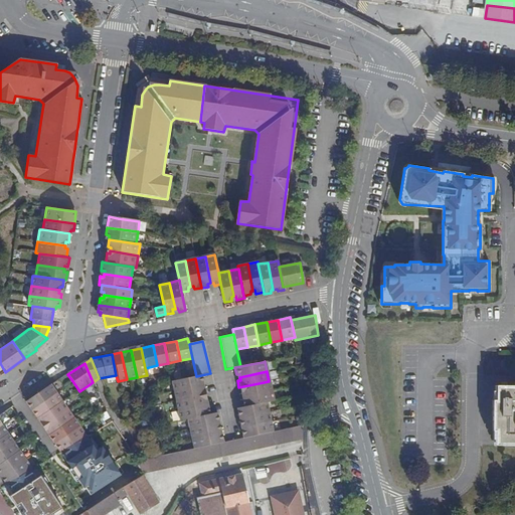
[(196,376),(184,378),(172,381),(171,381),(173,390),(199,385),(198,383),(202,382),(201,375),(196,376)]
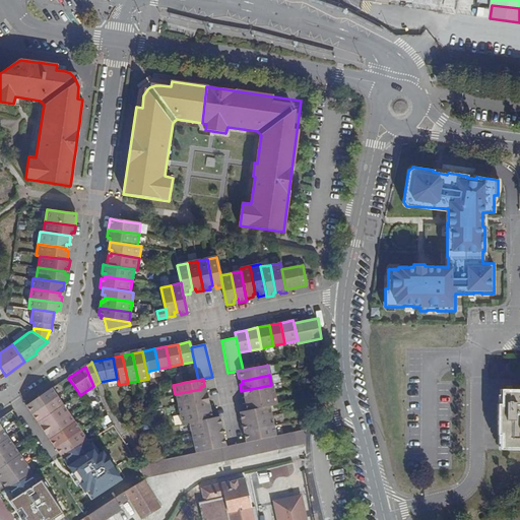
[(273,395),(271,385),(241,391),(242,398),(246,398),(247,400),(273,395)]
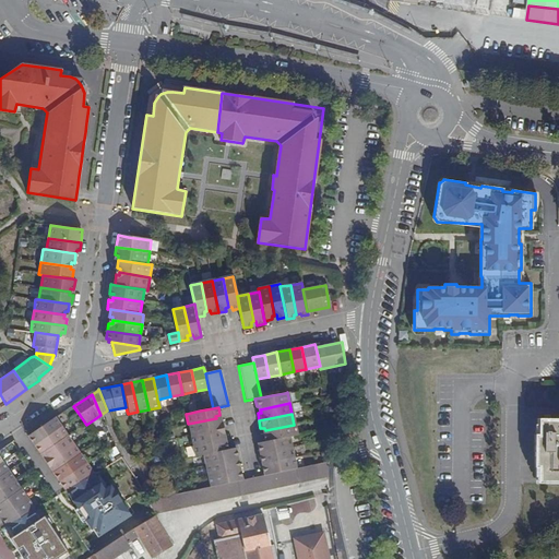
[(545,418),(539,418),(539,435),(535,435),(535,467),(538,467),(538,483),(558,483),(558,418),(551,419),(551,414),(545,414),(545,418)]
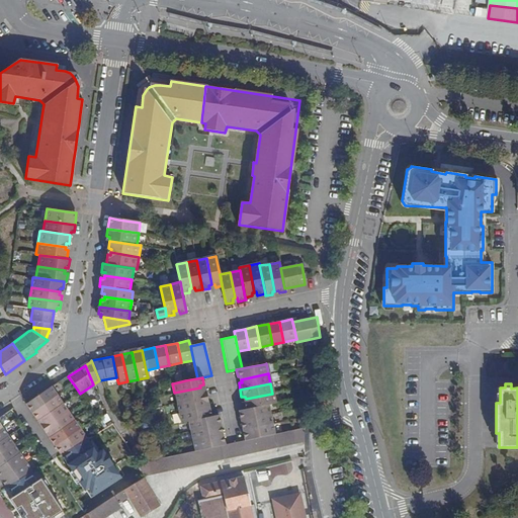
[(57,396),(52,387),(27,404),(30,409),(32,408),(34,410),(57,396)]
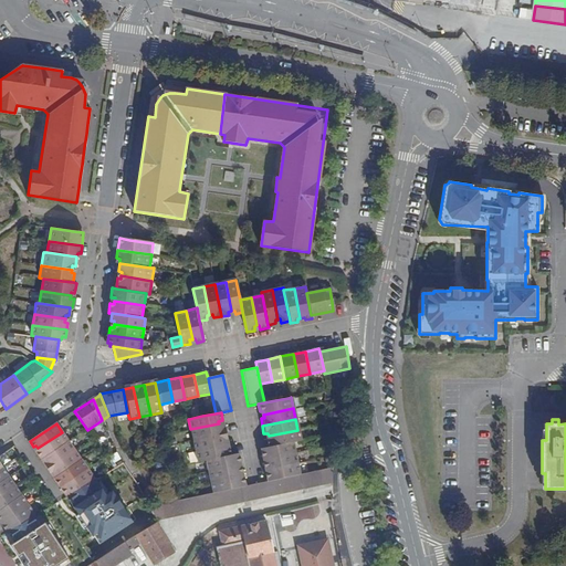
[(192,440),(226,433),(223,427),(220,428),(219,423),(190,429),(192,440)]
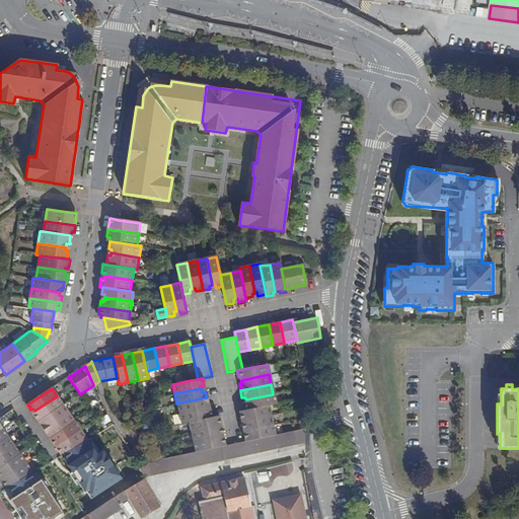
[(273,394),(246,399),(246,402),(242,403),(244,411),(267,405),(275,403),(273,394)]
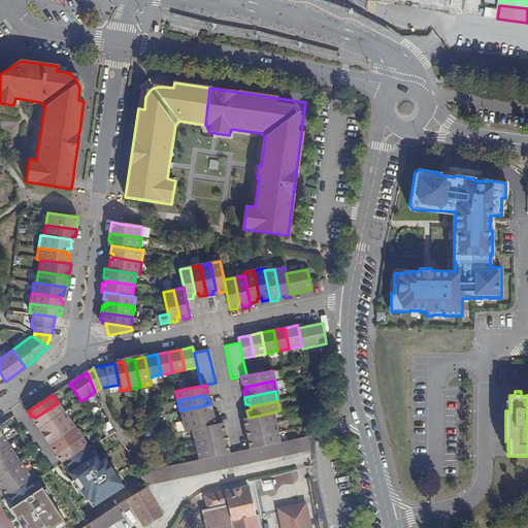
[(38,428),(64,411),(58,403),(35,418),(37,421),(34,422),(38,428)]
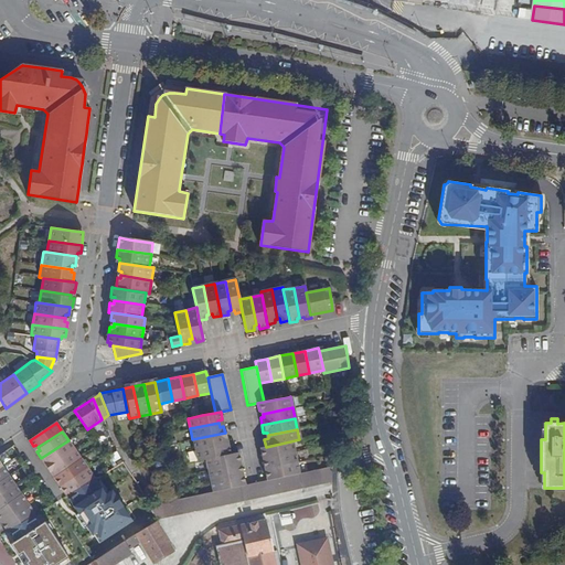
[(194,450),(223,445),(223,441),(226,440),(225,433),(192,439),(194,450)]
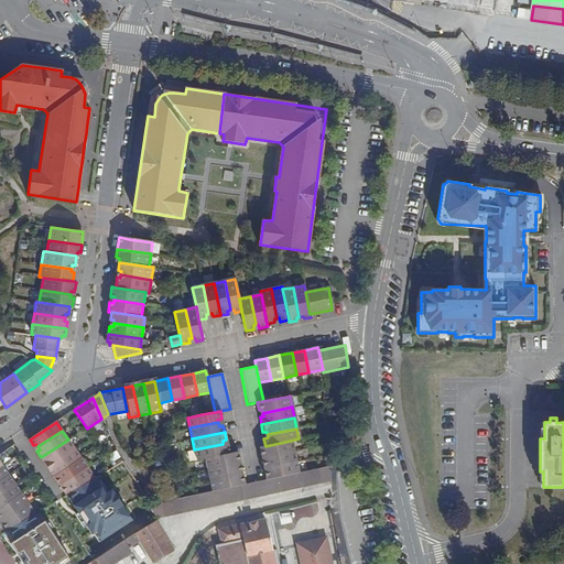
[(74,448),(68,440),(41,457),(45,464),(49,462),(50,465),(74,448)]
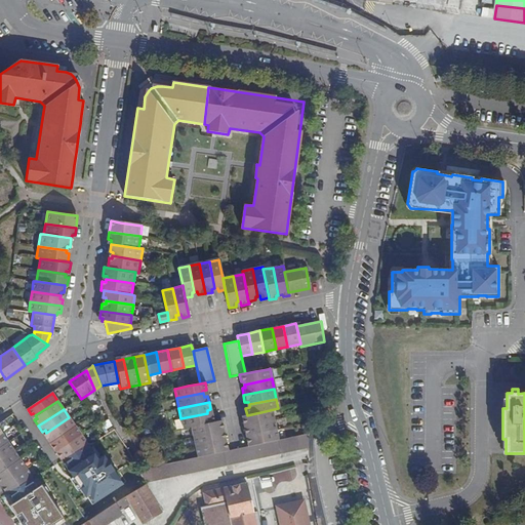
[(270,410),(247,415),(239,416),(241,423),(244,423),(244,426),(272,420),(270,410)]
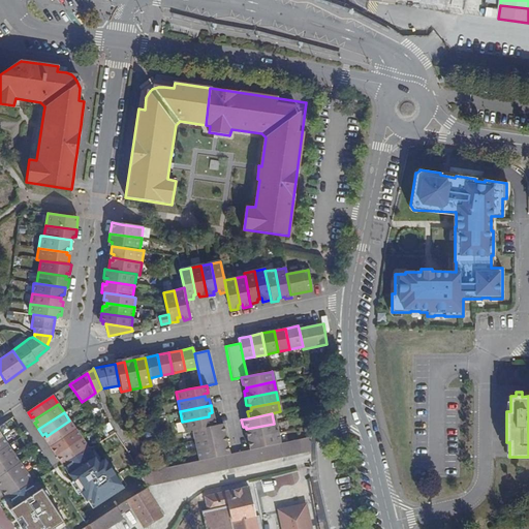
[(192,431),(215,427),(213,418),(210,419),(209,416),(182,422),(184,433),(192,431)]
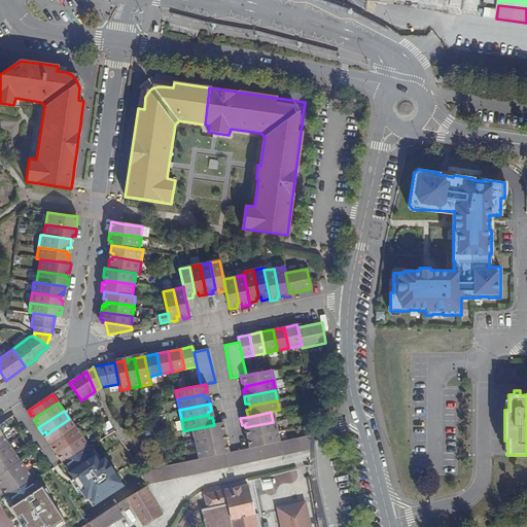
[(69,419),(46,434),(48,436),(46,438),(50,445),(75,428),(69,419)]
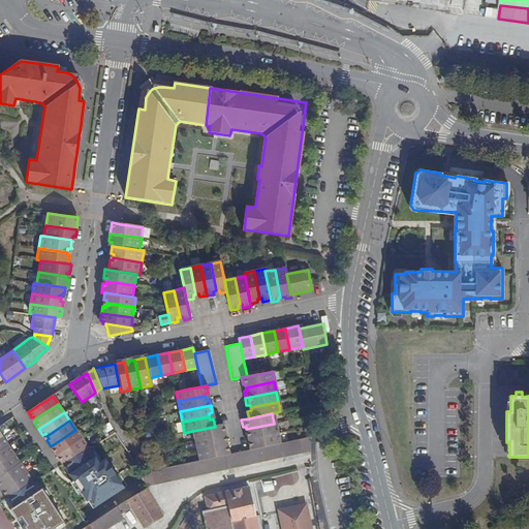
[(274,424),(246,429),(247,432),(244,433),(245,439),(276,433),(274,424)]
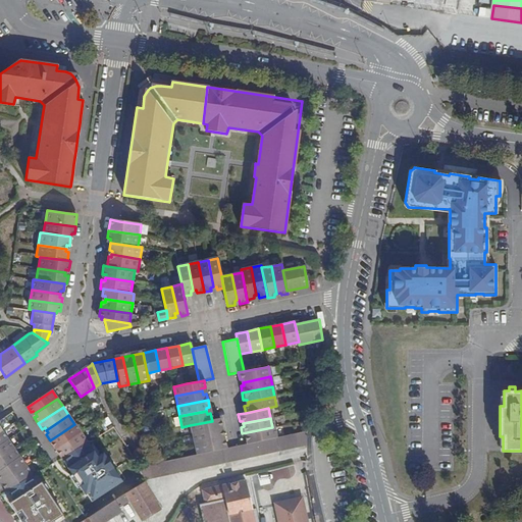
[(190,425),(191,434),(217,429),(217,426),(219,425),(218,420),(212,421),(190,425)]
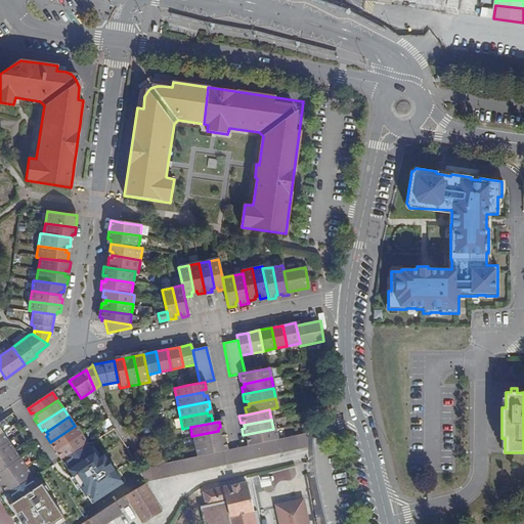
[(58,449),(81,434),(75,426),(50,442),(53,448),(56,446),(58,449)]
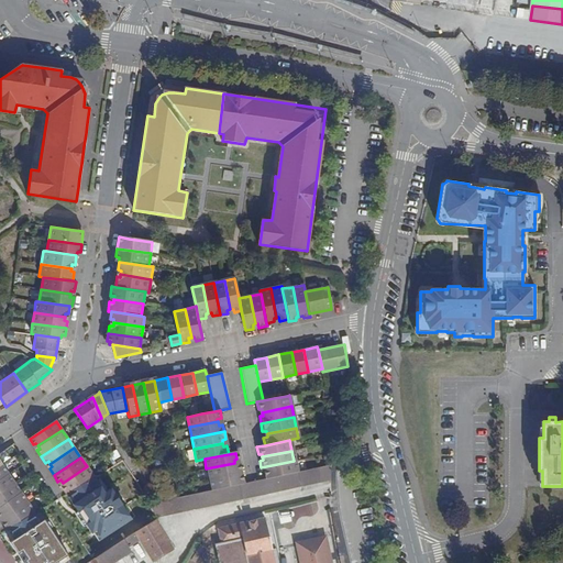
[(294,461),(261,467),(263,476),(266,476),(266,479),(296,473),(294,461)]
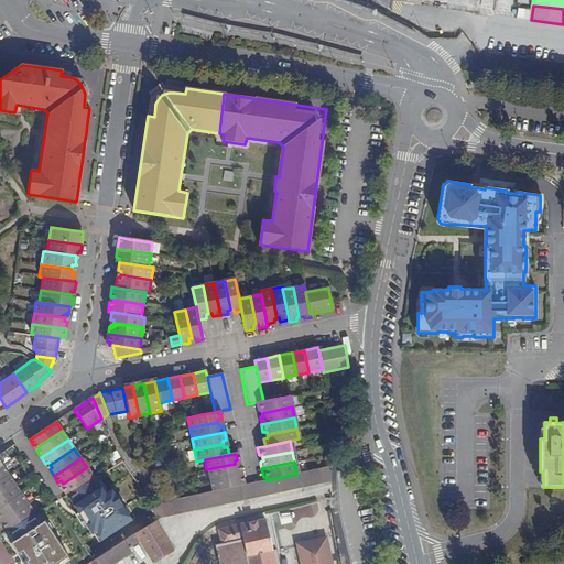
[(208,479),(240,473),(239,467),(236,467),(235,464),(206,469),(208,479)]
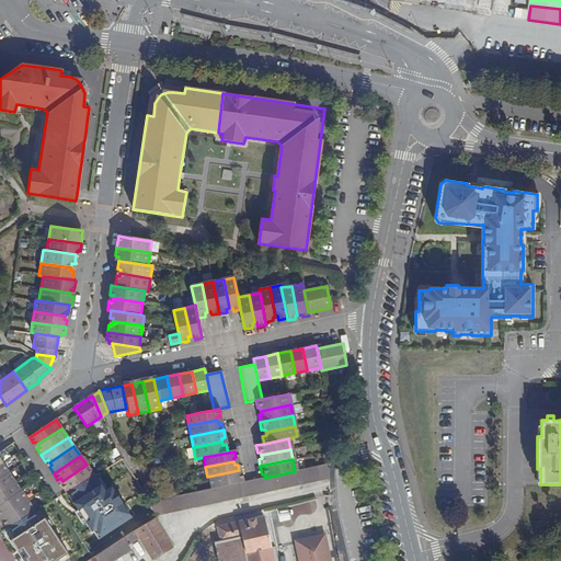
[(0,477),(9,471),(3,462),(0,465),(0,477)]
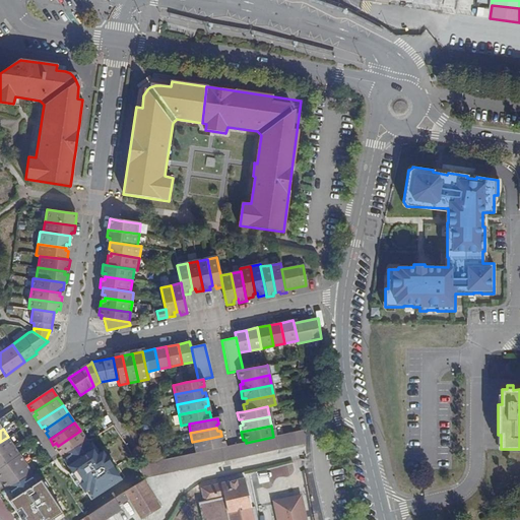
[(246,443),(243,443),(234,445),(223,447),(220,448),(194,453),(136,466),(144,481),(293,446),(306,444),(306,430),(290,434),(273,437),(246,443)]
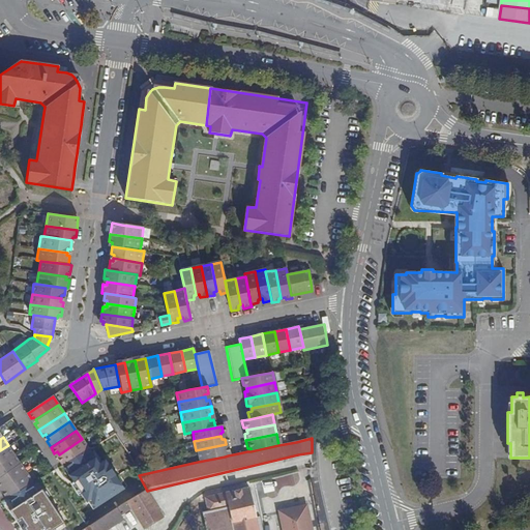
[(62,466),(89,449),(82,439),(59,454),(61,457),(58,459),(62,466)]
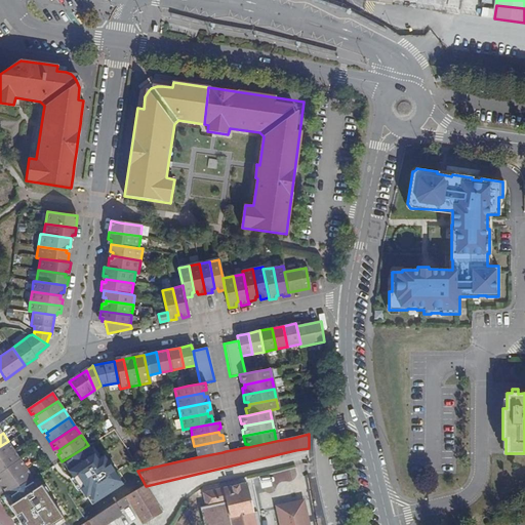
[(196,457),(223,452),(223,449),(226,448),(224,440),(194,446),(196,457)]
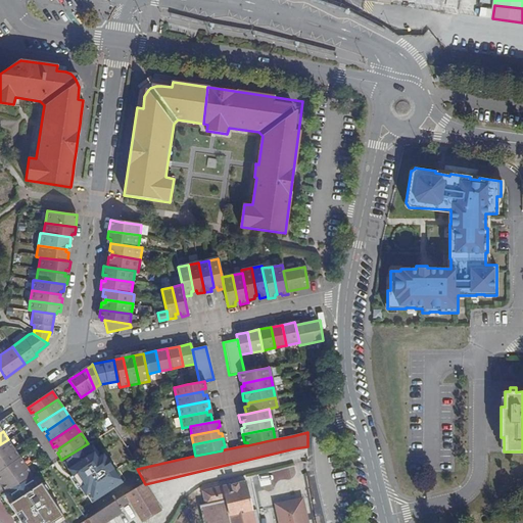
[(0,458),(14,448),(8,439),(0,444),(0,458)]
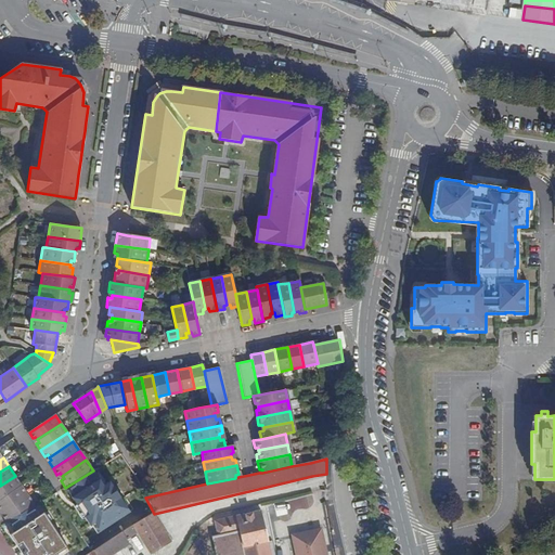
[(106,483),(99,472),(67,491),(77,505),(79,504),(97,532),(129,512),(111,480),(106,483)]
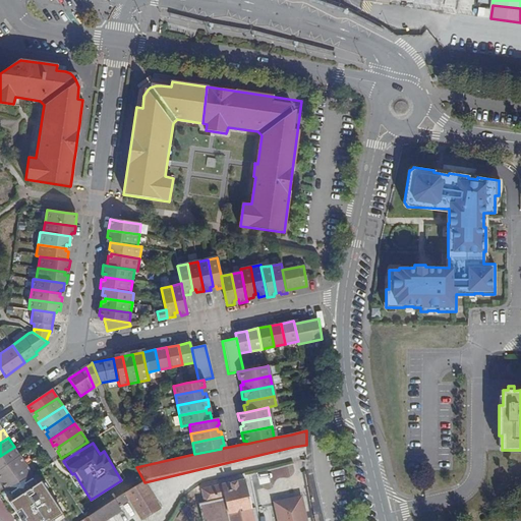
[(0,468),(20,455),(14,447),(0,456),(0,468)]
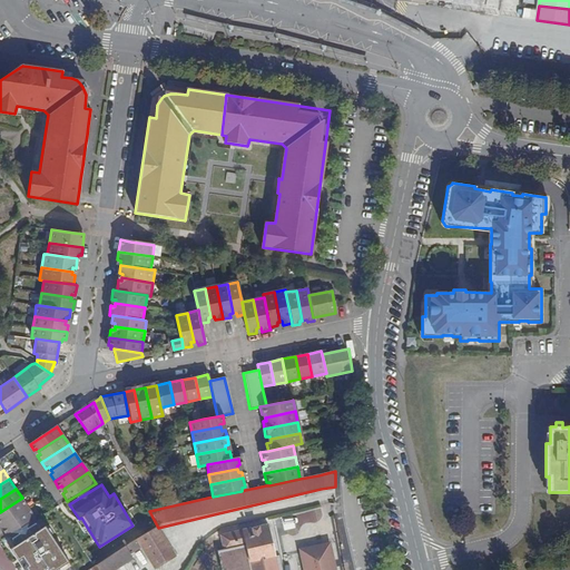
[(3,524),(28,508),(22,498),(0,512),(0,522),(1,522),(3,524)]
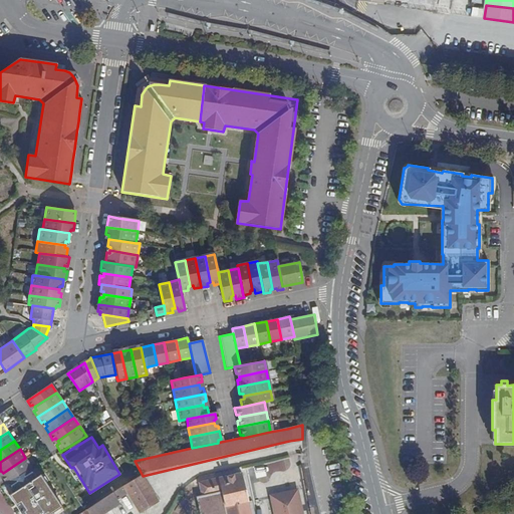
[(1,477),(6,484),(32,468),(25,458),(3,473),(4,476),(1,477)]
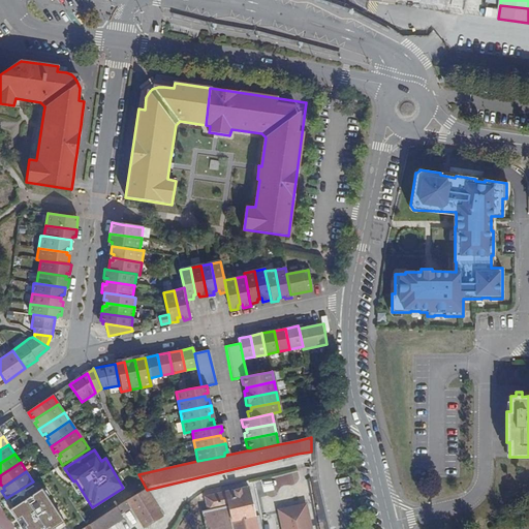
[(206,528),(257,528),(248,487),(206,497),(209,510),(203,511),(206,528)]
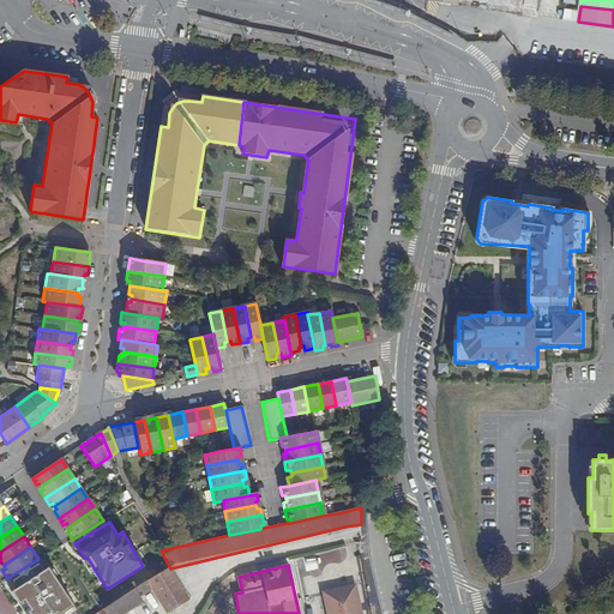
[(49,567),(12,591),(26,613),(71,613),(78,611),(49,567)]
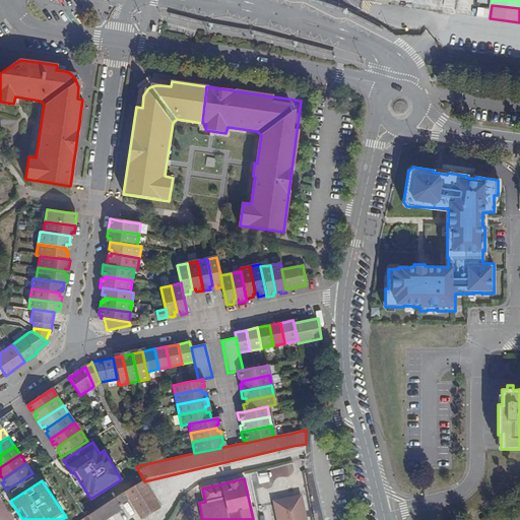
[(158,506),(144,481),(125,493),(129,500),(141,518),(158,506)]
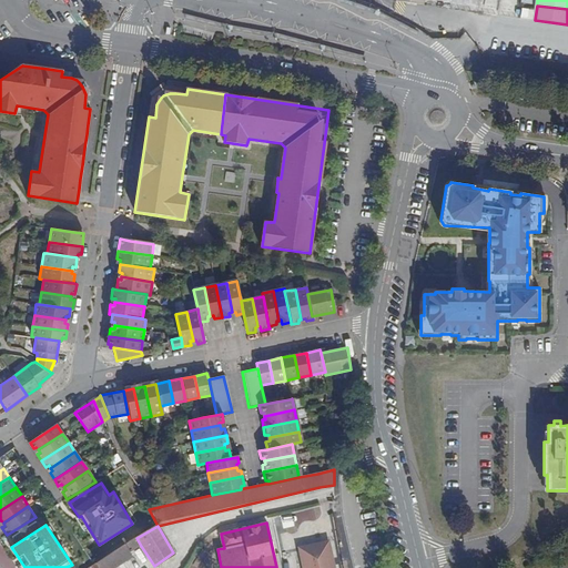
[(130,553),(141,546),(137,538),(125,545),(130,553)]
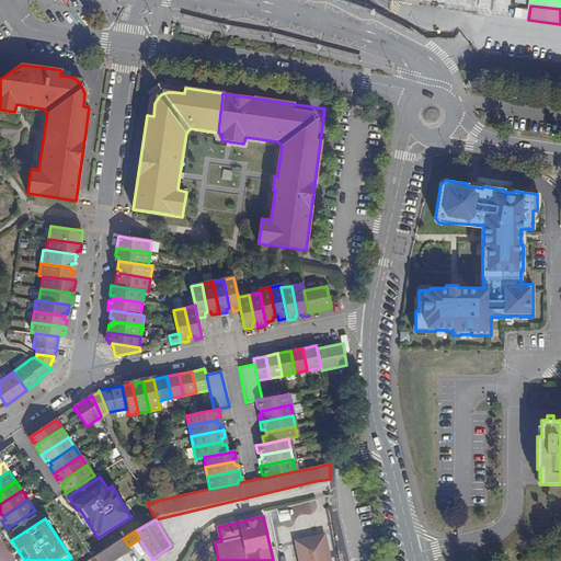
[(0,560),(7,560),(15,556),(0,535),(0,560)]
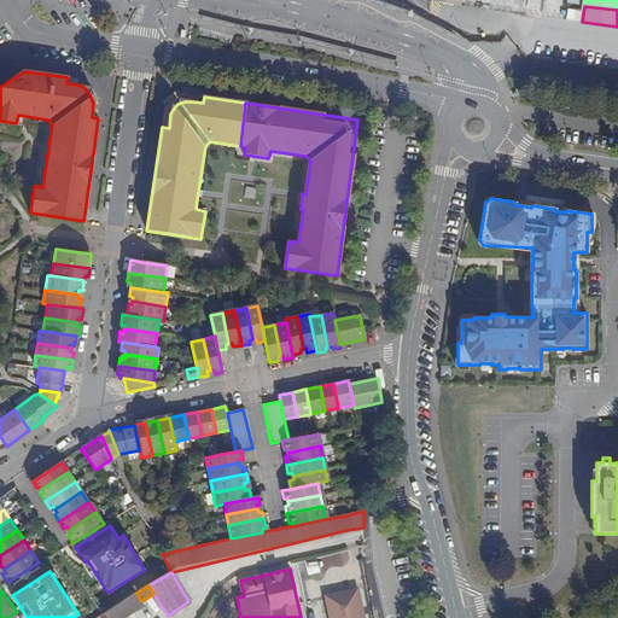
[(325,596),(330,617),(362,617),(362,614),(359,614),(354,589),(325,596)]
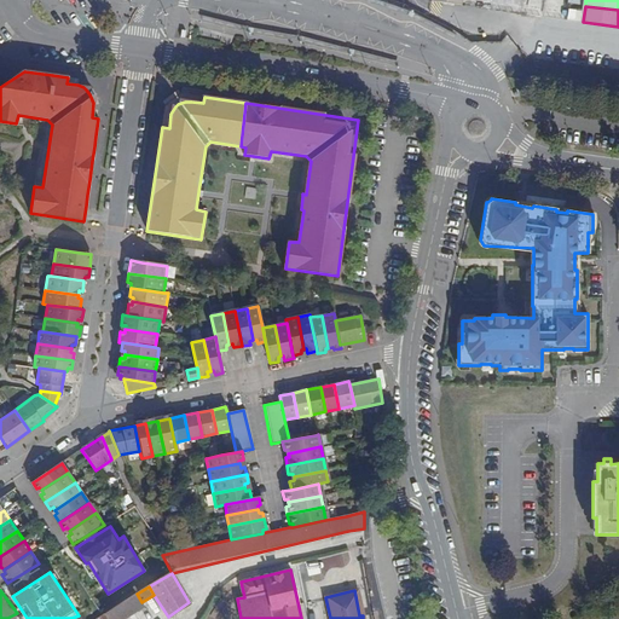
[(125,618),(144,606),(142,602),(137,594),(97,618),(125,618)]
